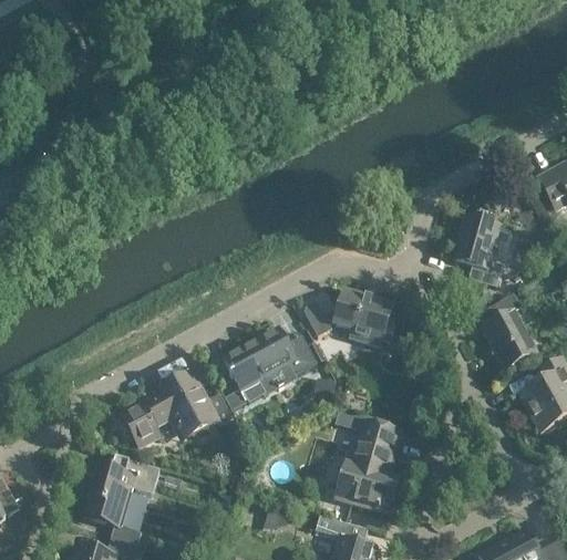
[(537,176),(555,208),(566,201),(566,165),(556,172),(553,167),(537,176)]
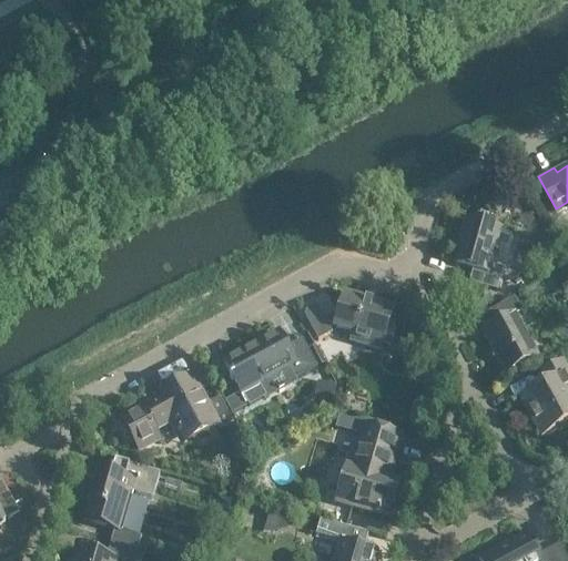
[(473,264),(469,278),(496,286),(503,264),(488,259),(498,223),(467,214),(454,259),(473,264)]
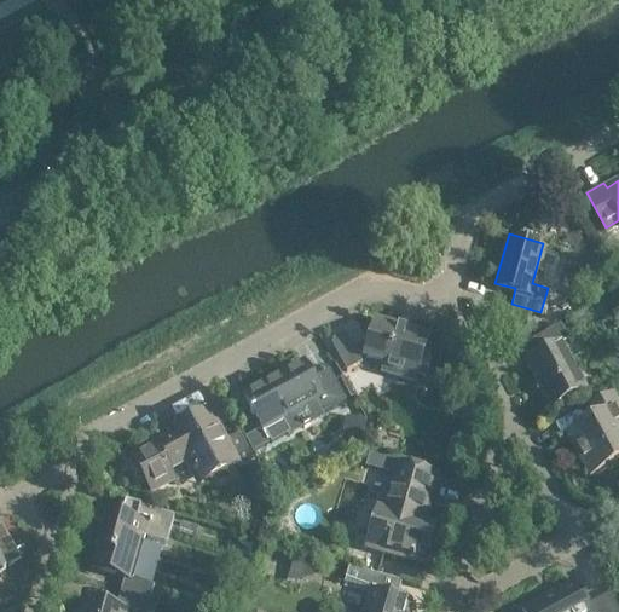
[(331,339),(346,368),(362,359),(358,354),(365,351),(364,353),(385,359),(382,369),(415,377),(416,370),(426,374),(431,358),(424,350),(422,348),(428,330),(408,324),(406,327),(395,324),(397,321),(375,315),(369,338),(365,336),(353,342),(347,330),(331,339)]
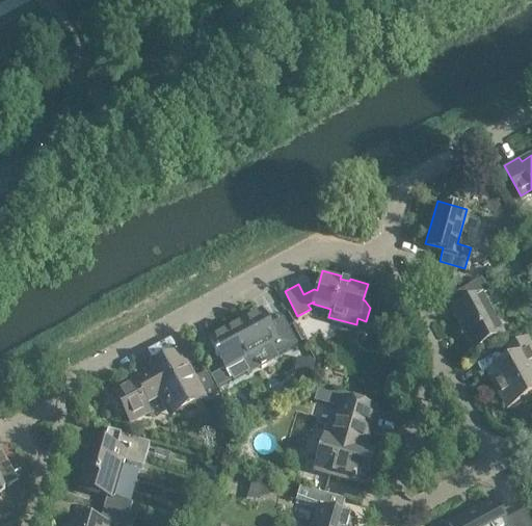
[(449,270),(434,279),(440,290),(455,282),(449,270)]
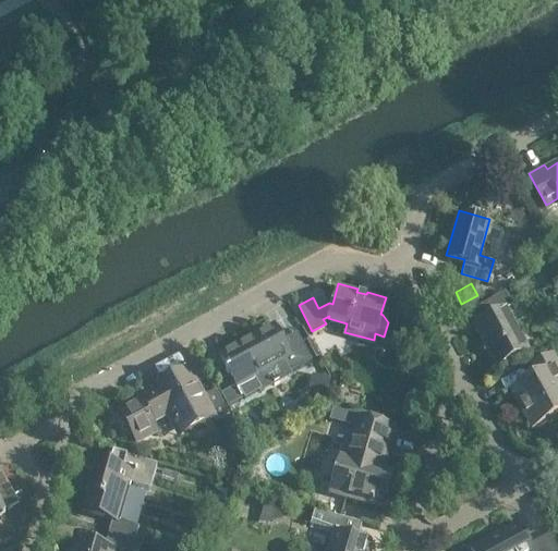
[(473,321),(497,363),(529,345),(506,305),(511,302),(505,289),(470,308),(476,320),(473,321)]
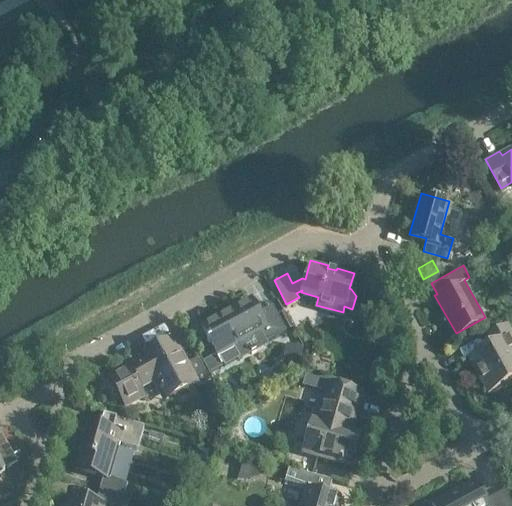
[(251,297),(203,324),(217,350),(203,358),(209,370),(237,354),(231,342),(259,327),(265,339),(286,328),(272,302),(258,309),(251,297)]
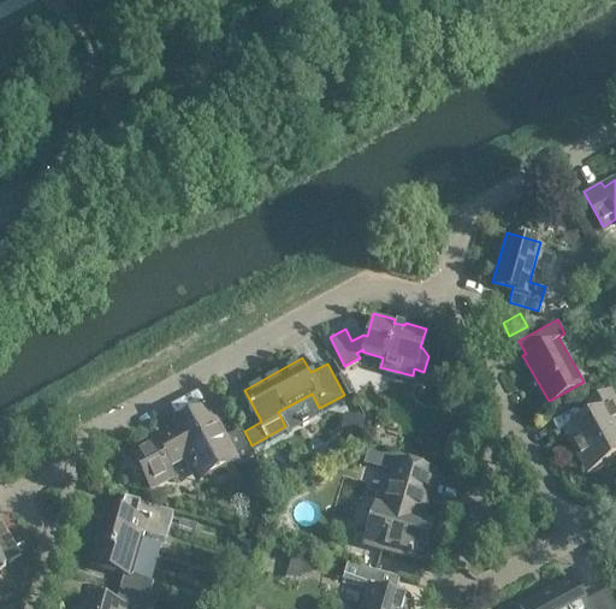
[(563,429),(586,471),(615,454),(615,427),(611,420),(615,417),(615,397),(609,386),(582,401),(590,413),(563,429)]
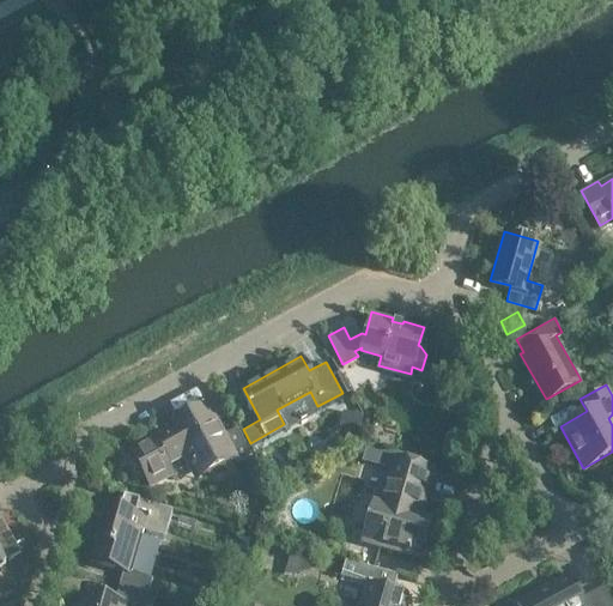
[(208,470),(235,454),(238,459),(253,450),(237,423),(223,431),(206,401),(178,417),(182,422),(131,449),(150,482),(171,470),(165,459),(193,443),(208,470)]
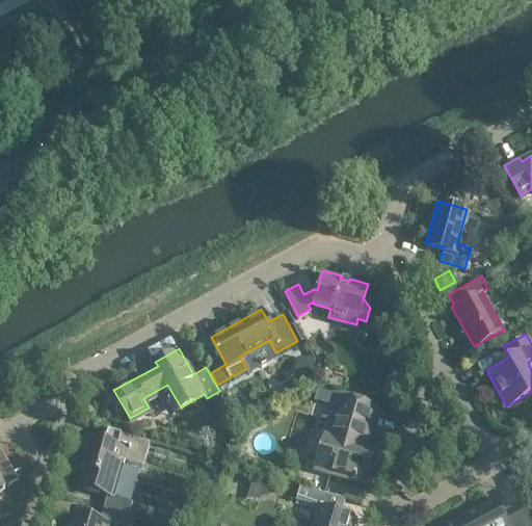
[(298,352),(295,374),(310,376),(313,354),(298,352)]
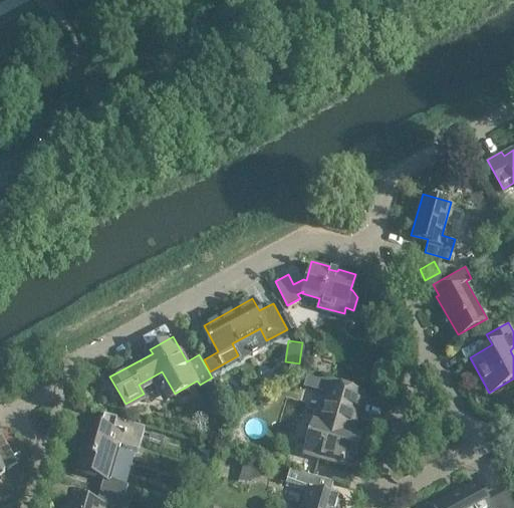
[(306,369),(303,382),(314,386),(318,373),(306,369)]
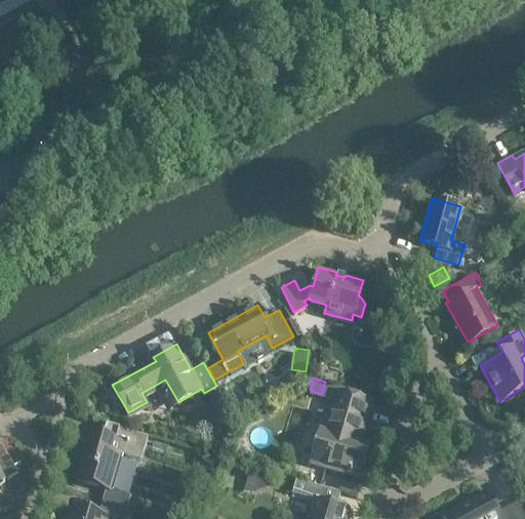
[(321,429),(312,461),(358,474),(367,442),(353,438),(358,420),(363,421),(368,400),(336,391),(330,411),(335,412),(330,431),(321,429)]
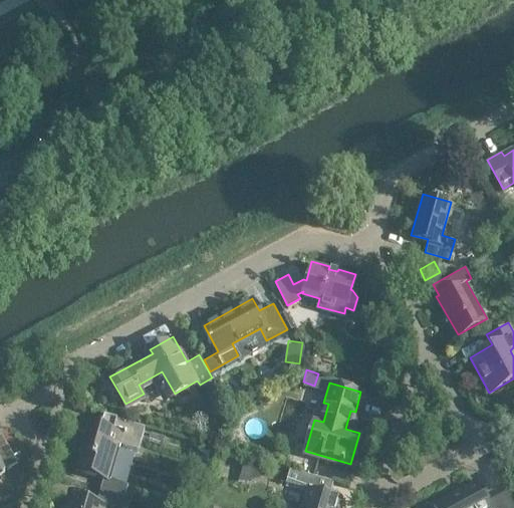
[(88,423),(75,467),(103,475),(99,486),(123,493),(126,482),(107,476),(117,442),(138,448),(144,424),(103,413),(100,426),(88,423)]
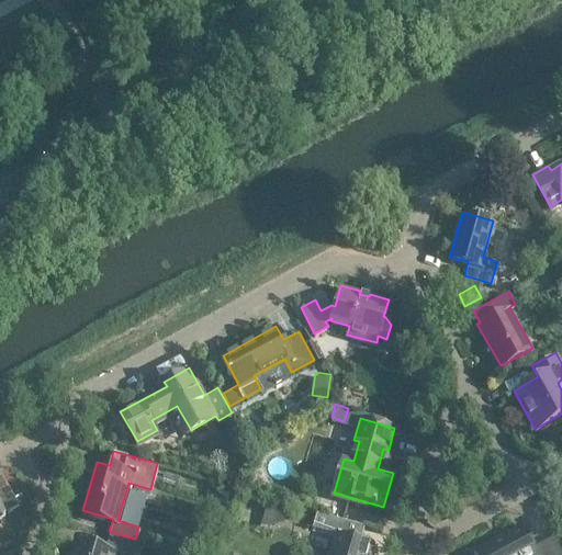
[(0,514),(4,512),(3,510),(19,501),(13,491),(0,498),(0,514)]
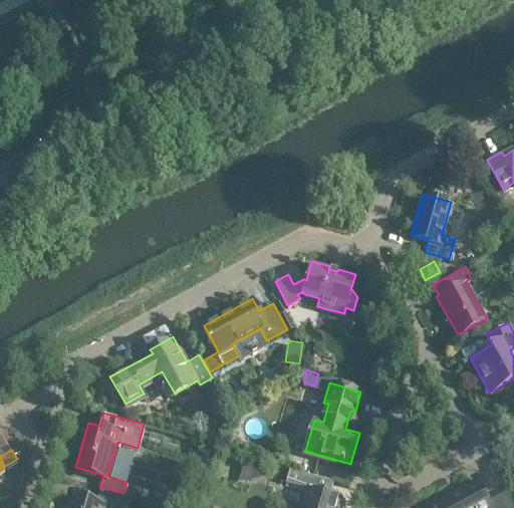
[(289,467),(285,480),(306,486),(300,507),(333,507),(338,494),(329,491),(332,479),(289,467)]
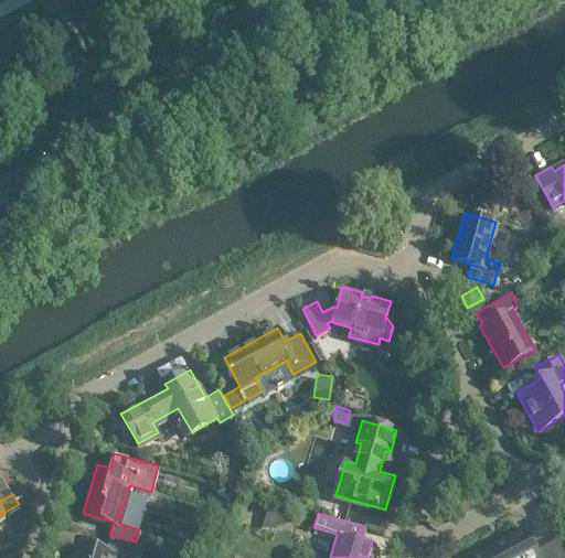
[(543,557),(564,557),(564,551),(556,536),(536,547),(524,525),(503,536),(504,538),(497,543),(496,540),(475,551),(478,557),(542,557),(543,557)]
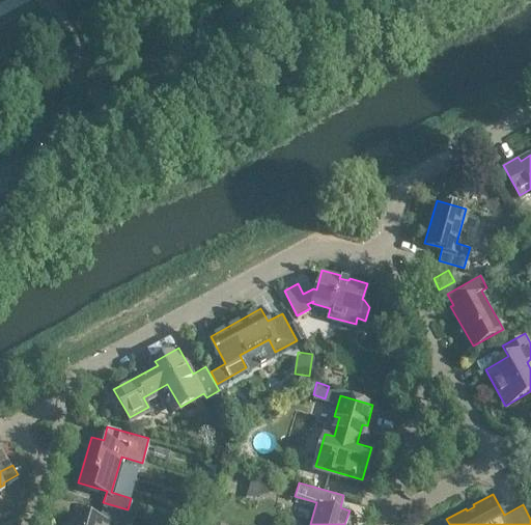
[(124,524),(130,510),(128,509),(103,502),(99,517),(71,508),(65,524),(66,524),(105,524),(106,520),(123,524),(124,524)]
